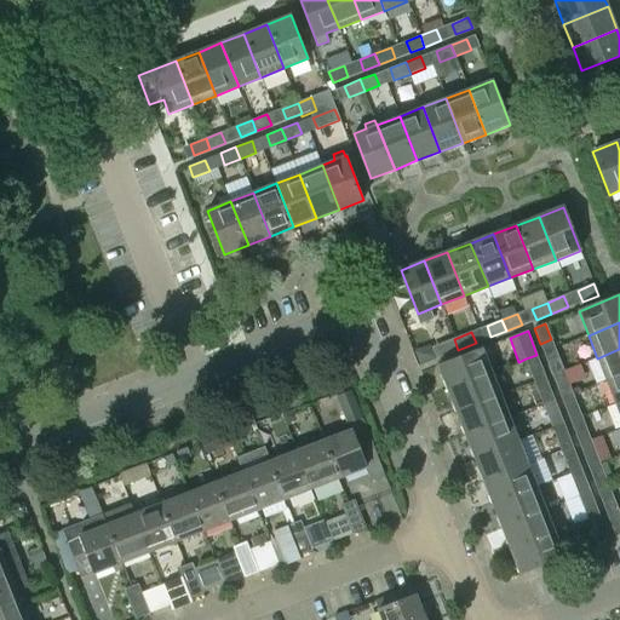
[(458,350),(454,339),(441,344),(446,355),(458,350)]
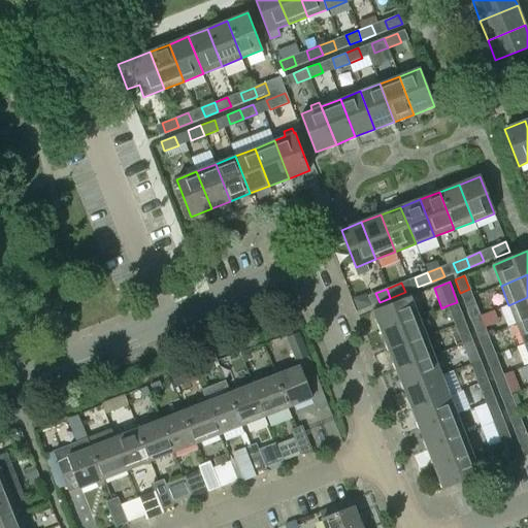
[(381,331),(419,317),(410,297),(373,311),(381,331)]
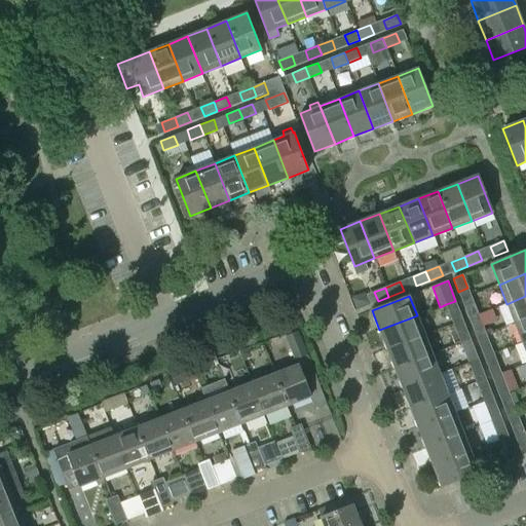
[(525,318),(525,296),(506,304),(515,324),(525,318)]
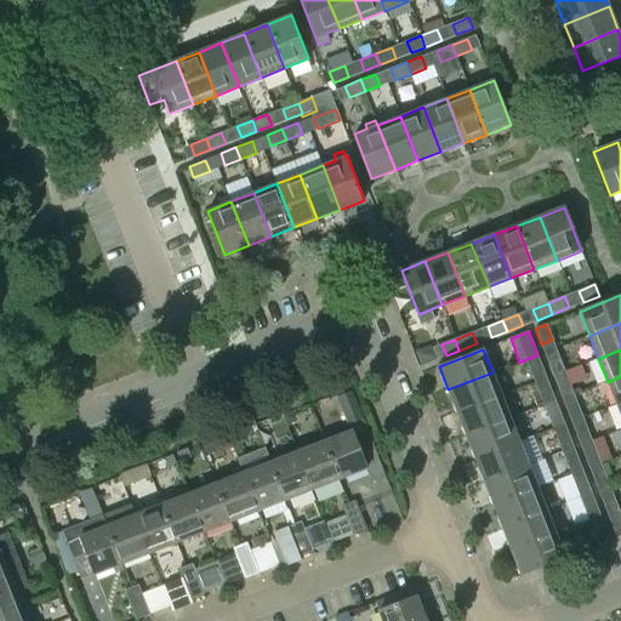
[(537,355),(527,359),(533,375),(543,370),(537,355)]
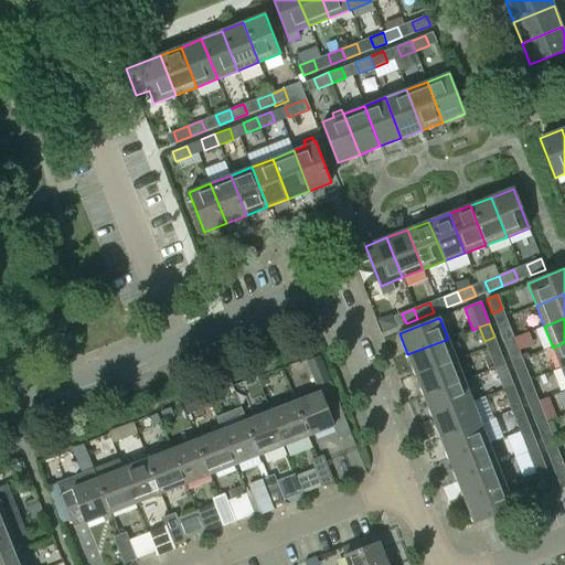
[(504,342),(514,338),(509,323),(499,327),(504,342)]
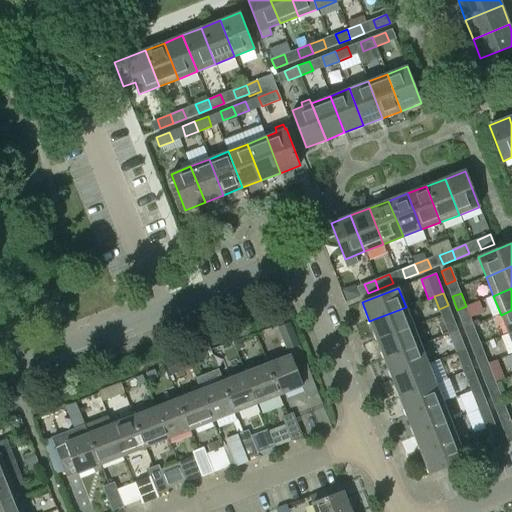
[(466,306),(457,310),(461,322),(471,319),(466,306)]
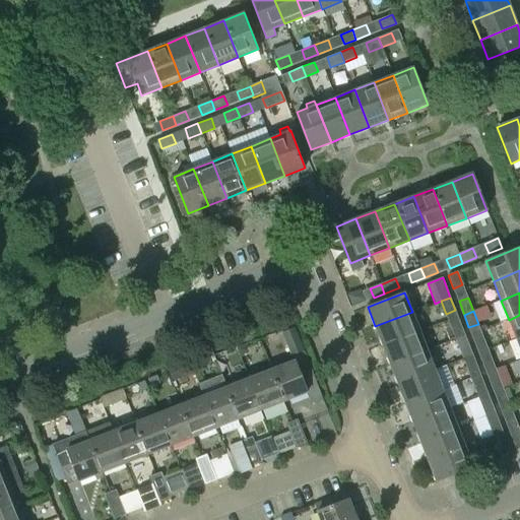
[(419,331),(412,312),(375,326),(383,345),(419,331)]
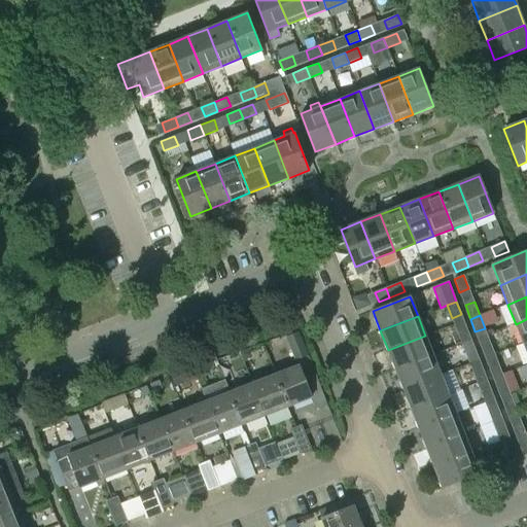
[(526,342),(526,319),(516,324),(523,344),(526,342)]
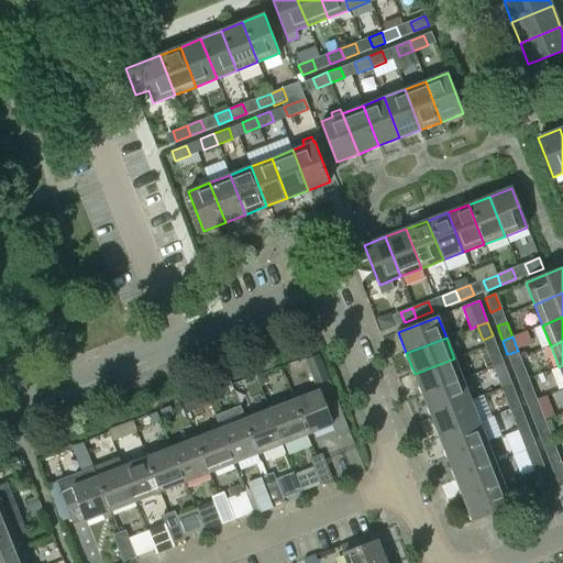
[(494,367),(504,364),(498,350),(488,353),(494,367)]
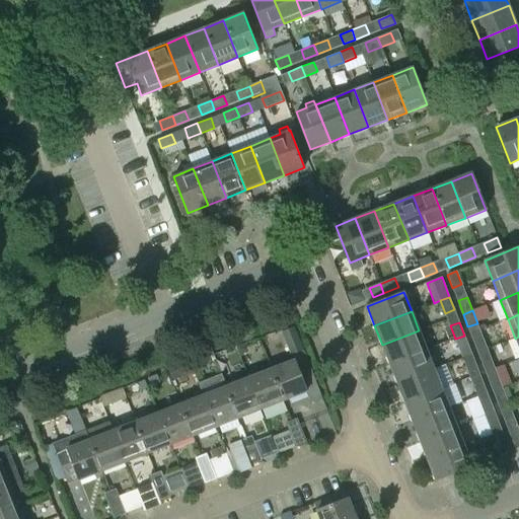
[(313,375),(304,351),(295,327),(282,332),(290,356),(292,355),(295,362),(272,370),(283,399),(306,390),(302,379),(313,375)]
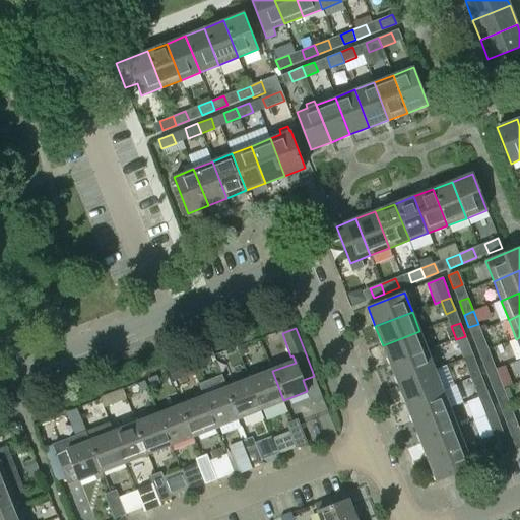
[(427,350),(419,331),(383,345),(390,365),(427,350)]
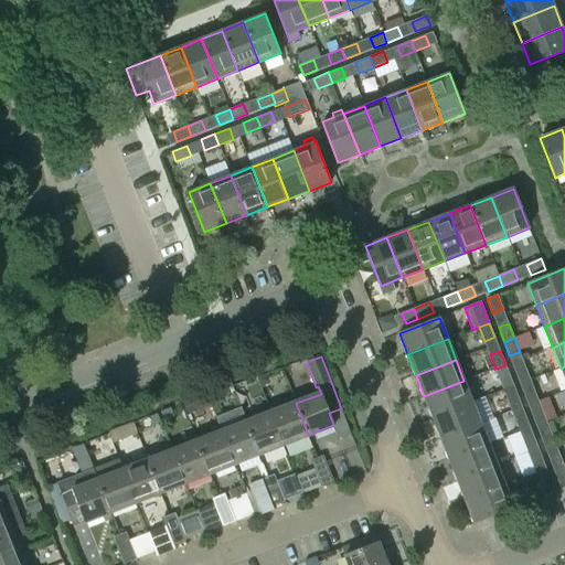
[(505,365),(496,369),(501,382),(510,379),(505,365)]
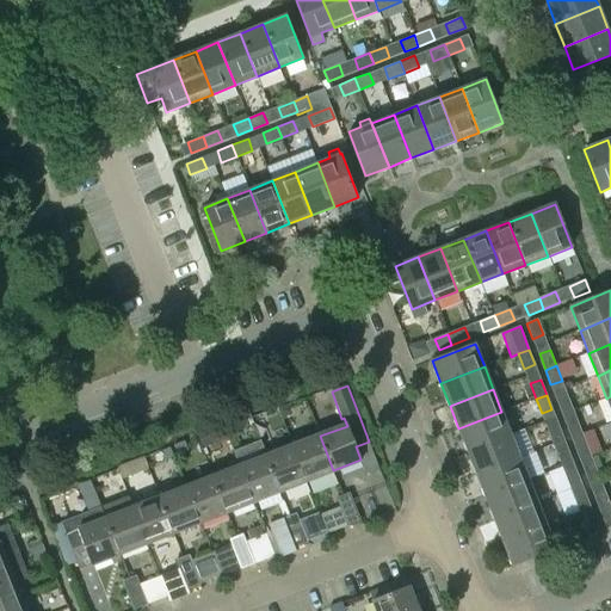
[(562,415),(573,412),(567,395),(556,399),(562,415)]
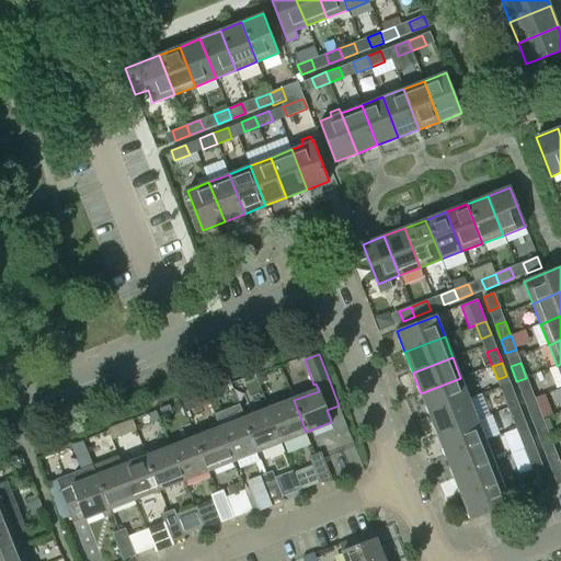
[(469,399),(460,378),(421,393),(430,414),(469,399)]
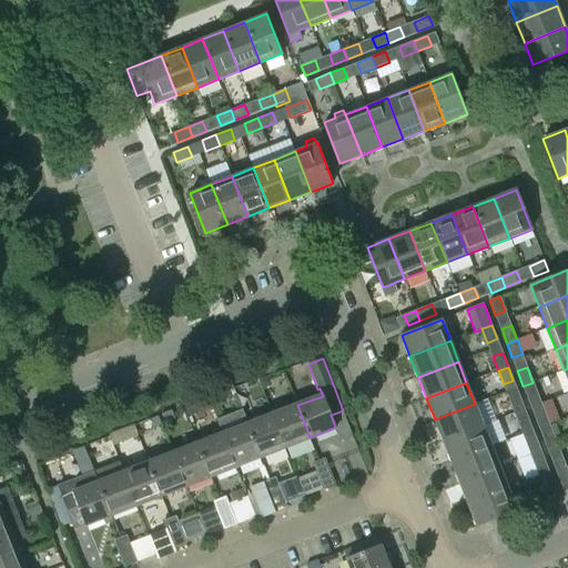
[(533,383),(523,386),(528,399),(538,395),(533,383)]
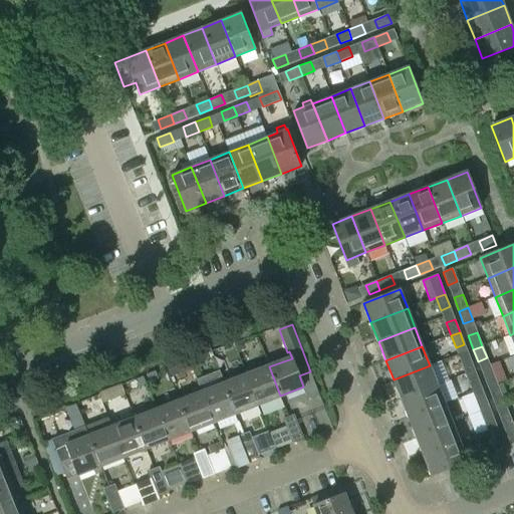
[(192,356),(194,360),(199,371),(215,364),(208,349),(192,356)]
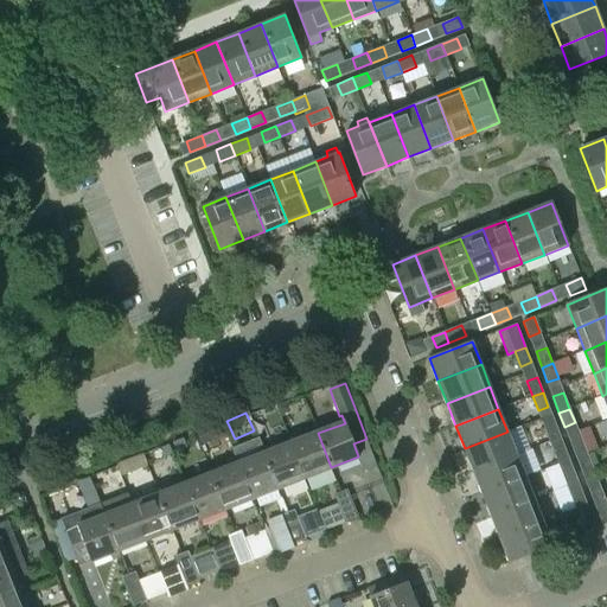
[(550,441),(560,436),(554,421),(543,425),(550,441)]
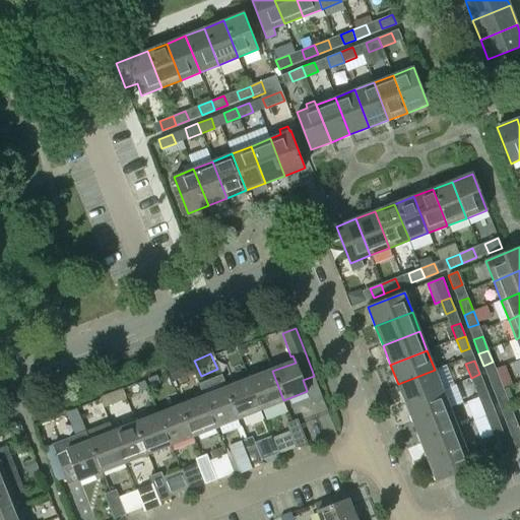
[(442,389),(435,370),(398,384),(405,403),(442,389)]
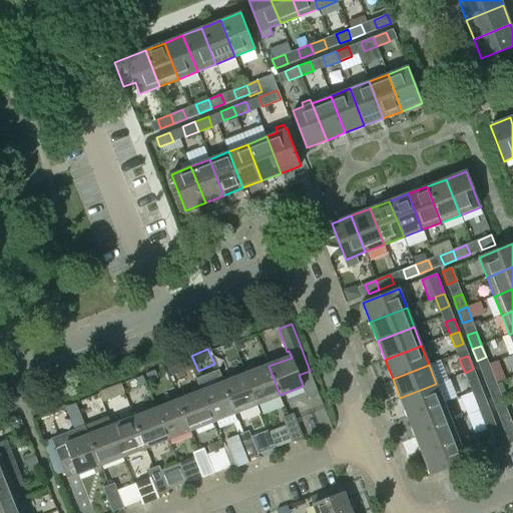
[(269,366),(246,375),(258,404),(280,395),(269,366)]
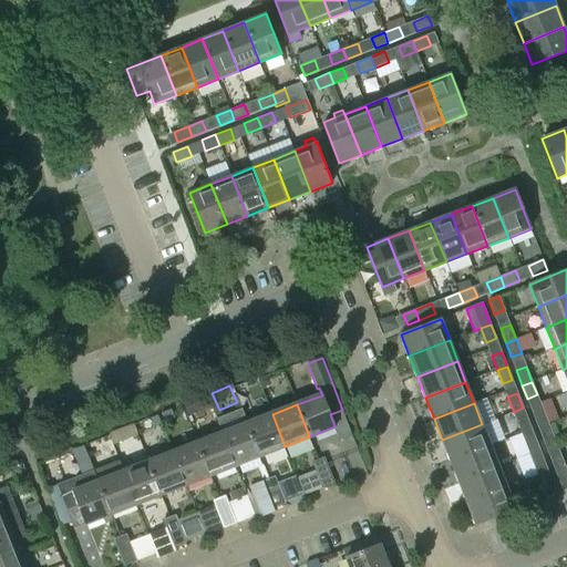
[(523,408),(514,412),(518,425),(528,422),(523,408)]
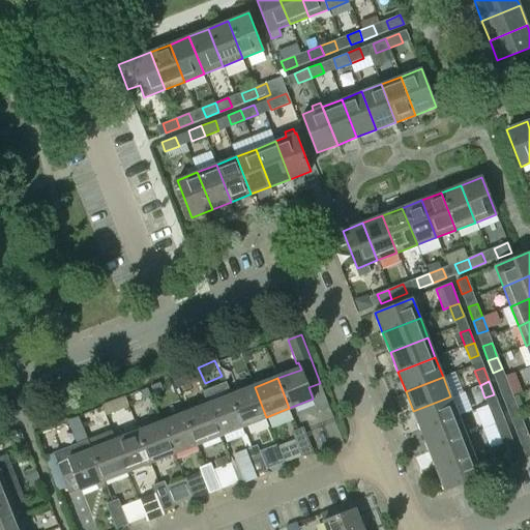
[(503,400),(512,395),(507,382),(498,385),(503,400)]
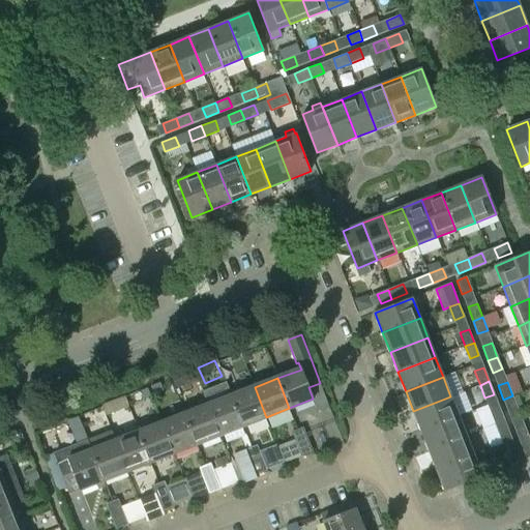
[(243,425),(266,417),(255,387),(232,395),(243,425)]
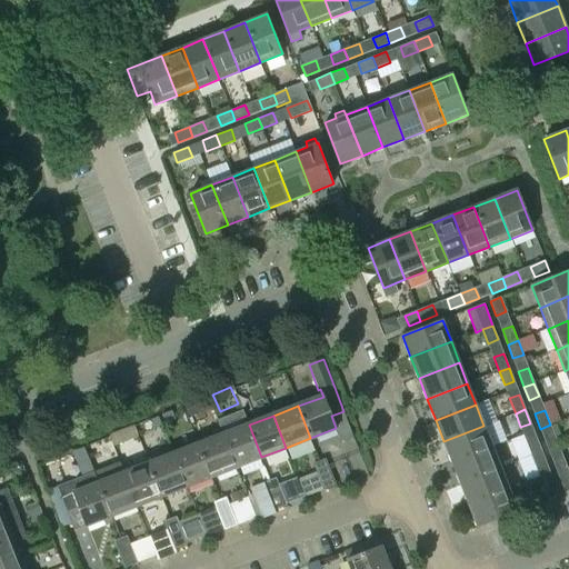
[(249,425),(223,435),(236,467),(261,457),(249,425)]
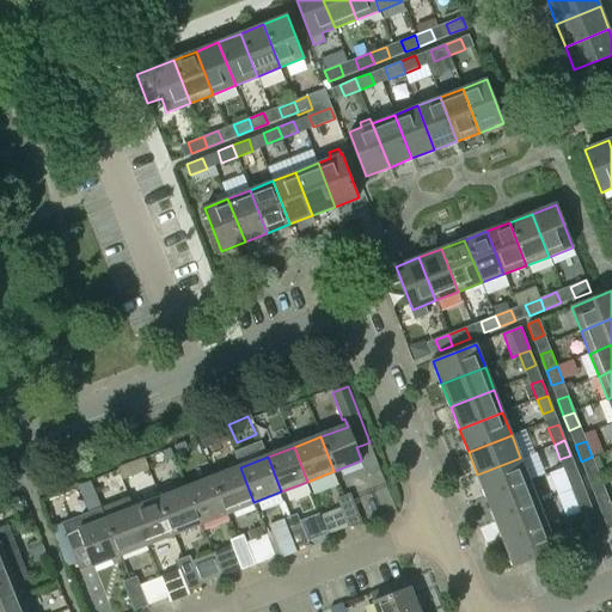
[(592,457),(581,461),(587,476),(598,471),(592,457)]
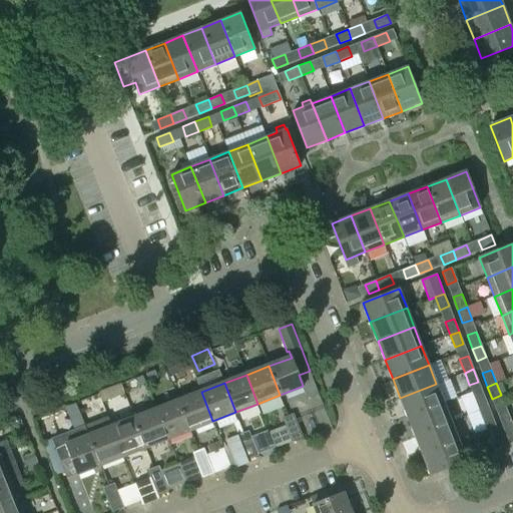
[(444,403),(436,384),(400,398),(407,417),(444,403)]
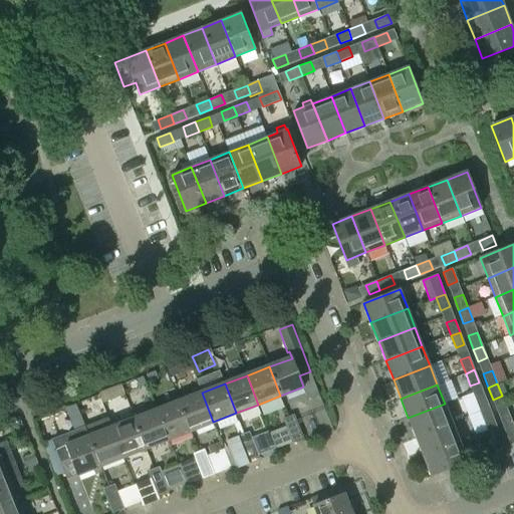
[(124,396),(121,389),(100,397),(103,404),(124,396)]
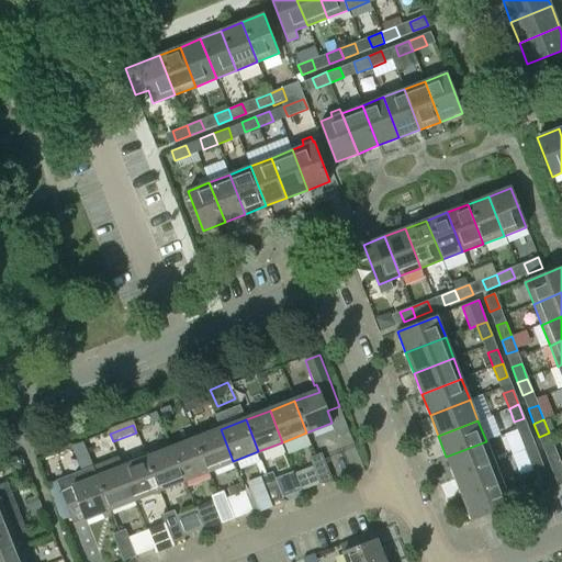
[(221,429),(197,439),(210,471),(233,461),(221,429)]
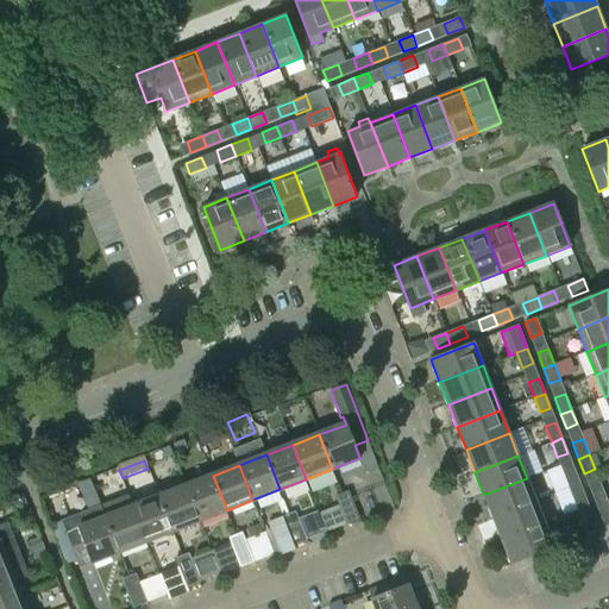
[(569,487),(581,483),(575,468),(563,472),(569,487)]
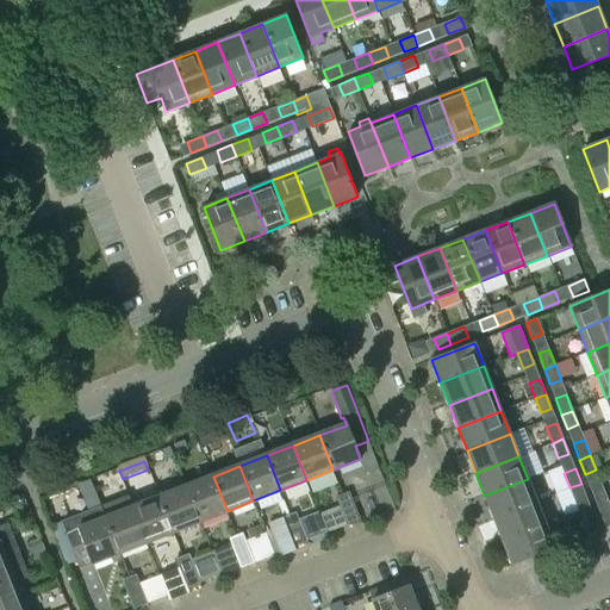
[(199,522),(228,511),(213,477),(186,487),(199,522)]
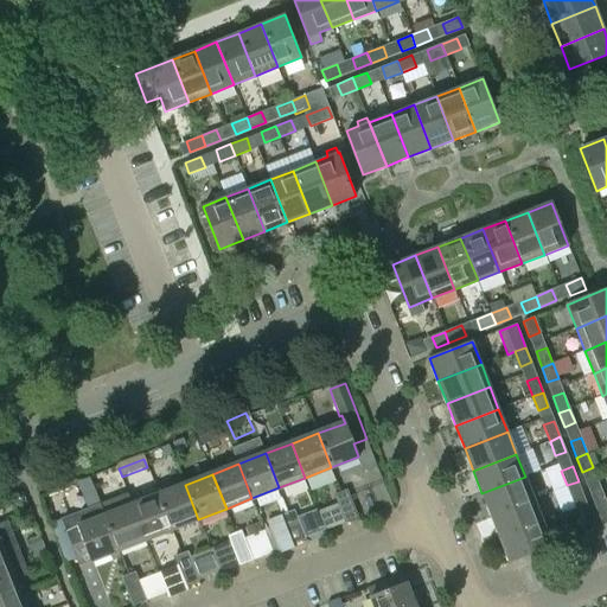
[(534,499),(525,477),(481,493),(491,516),(534,499)]
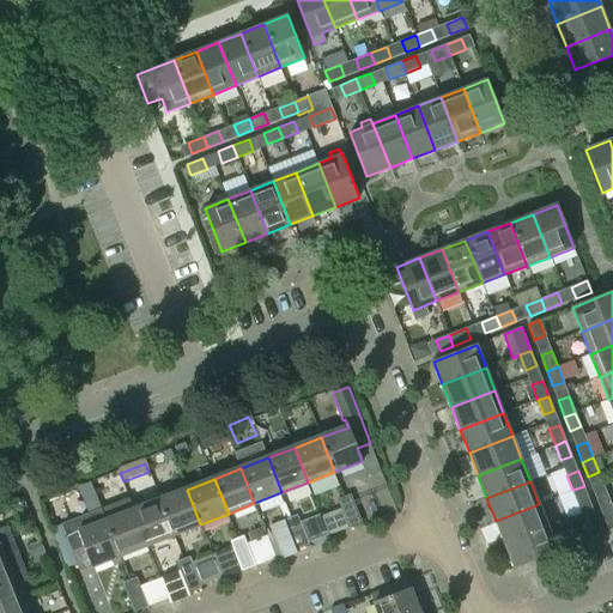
[(584,486),(572,490),(578,505),(589,502),(584,486)]
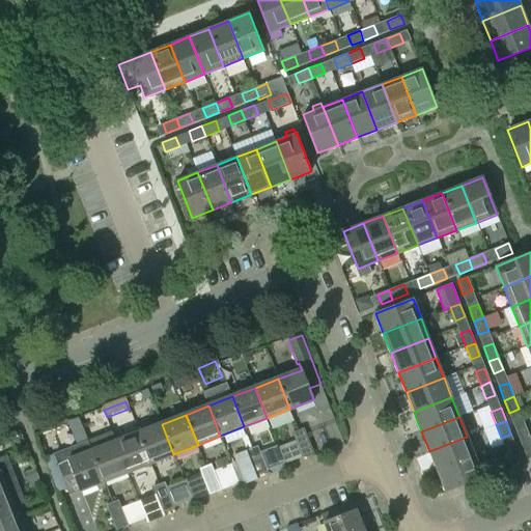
[(520,439),(529,435),(524,421),(514,425),(520,439)]
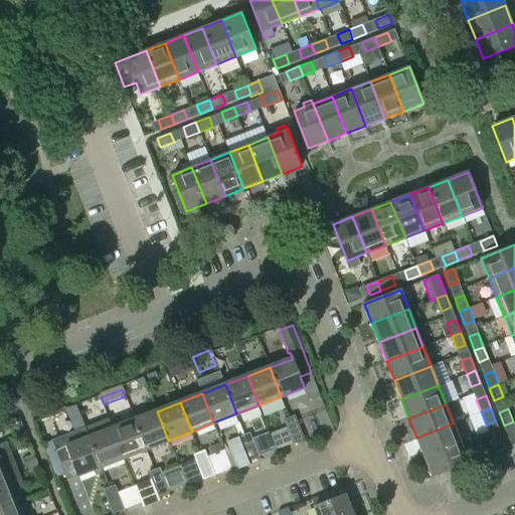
[(157,411),(135,419),(146,450),(168,441),(157,411)]
